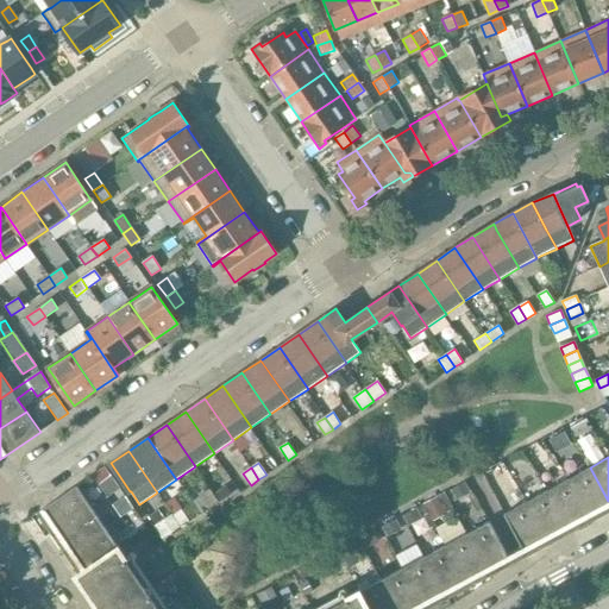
[(592,522),(608,513),(608,501),(590,468),(569,479),(592,522)]
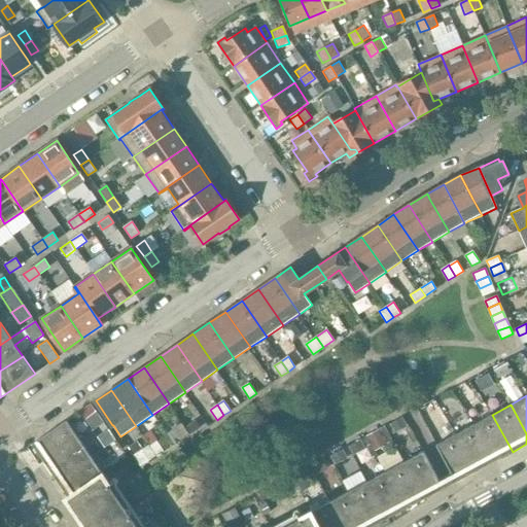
[(96,412),(85,418),(93,428),(103,422),(96,412)]
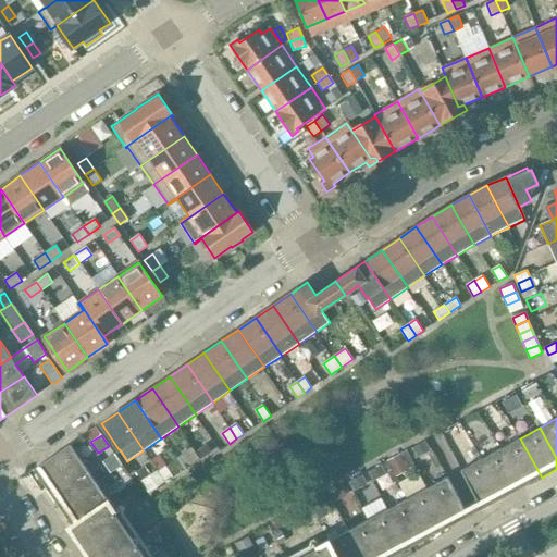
[(520,438),(500,448),(522,489),(542,478),(520,438)]
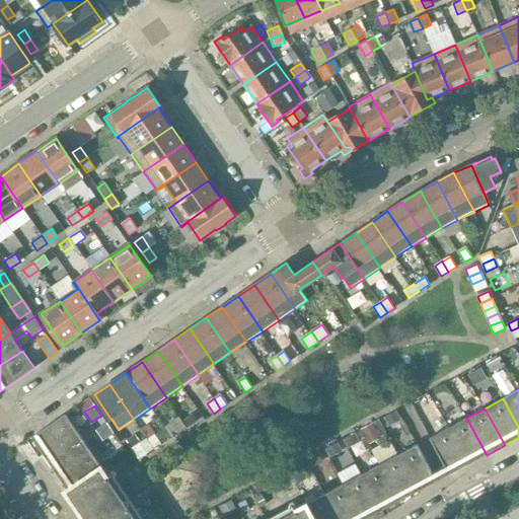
[(384,418),(389,427),(401,420),(397,412),(384,418)]
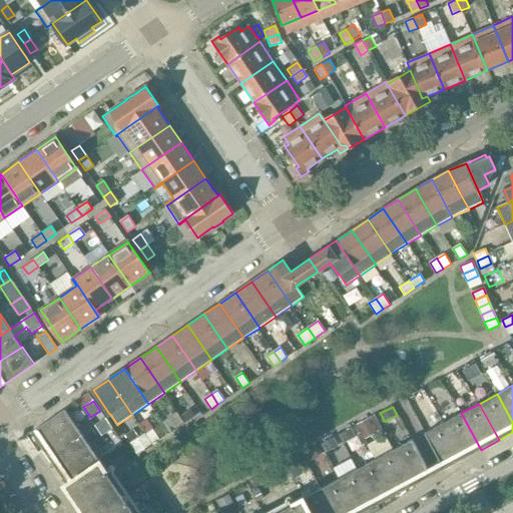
[(184,423),(194,416),(190,409),(180,416),(184,423)]
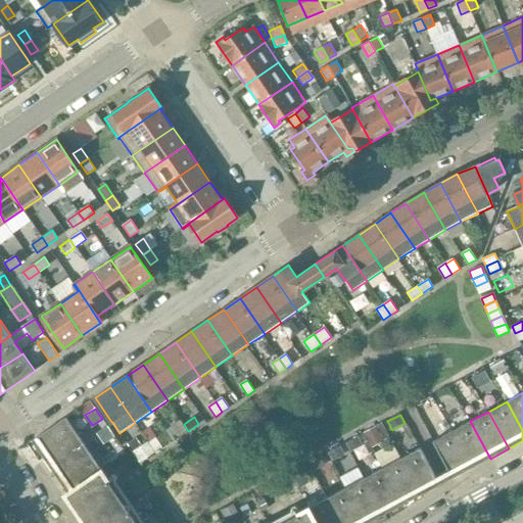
[(31,441),(43,459),(78,435),(66,418),(31,441)]
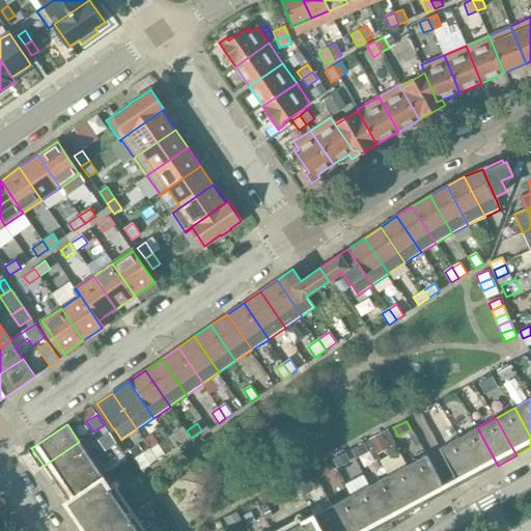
[(184,425),(167,436),(175,448),(191,438),(187,430),(184,425)]
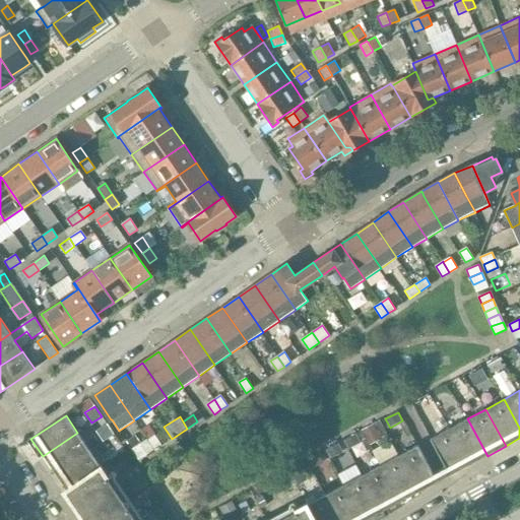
[(467,418),(448,430),(468,466),(488,456),(467,418)]
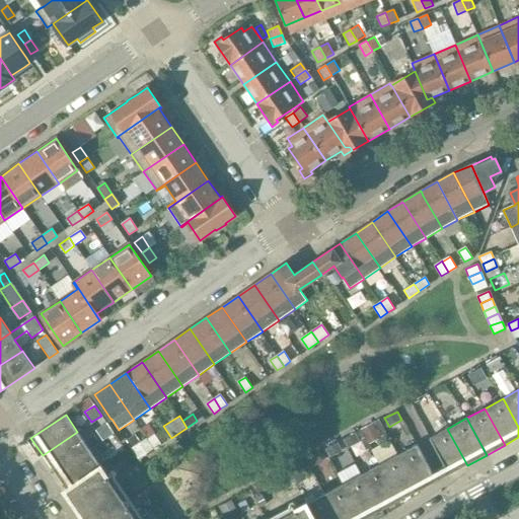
[(360,430),(369,445),(380,438),(372,424),(360,430)]
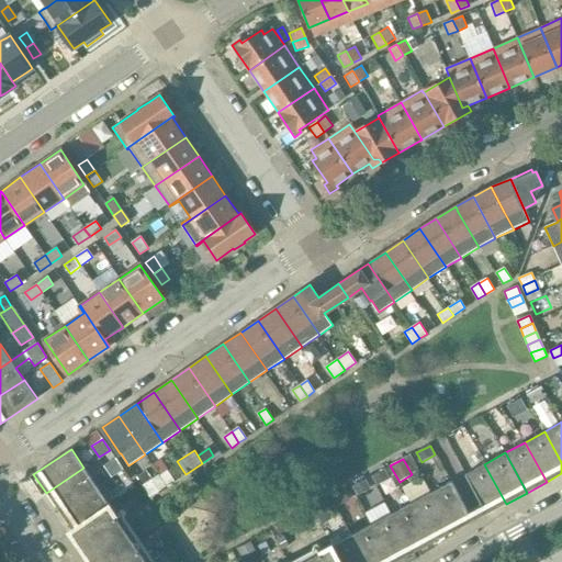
[(465,474),(464,474),(481,504),(486,514),(506,504),(484,464),(465,474)]
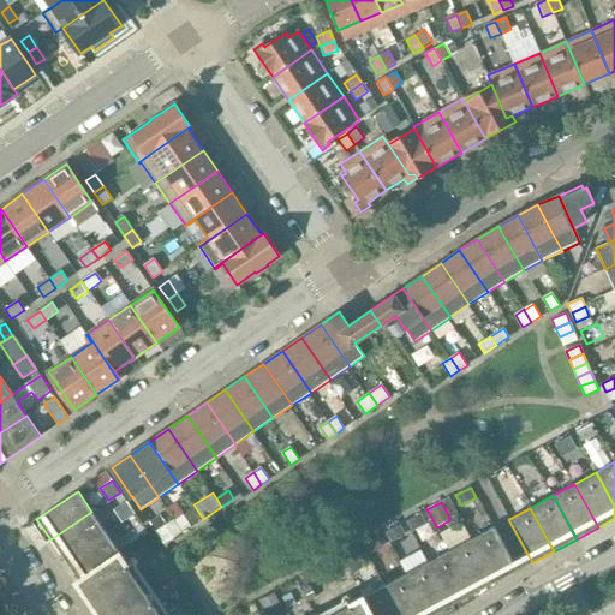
[(51,539),(65,560),(106,532),(91,512),(51,539)]
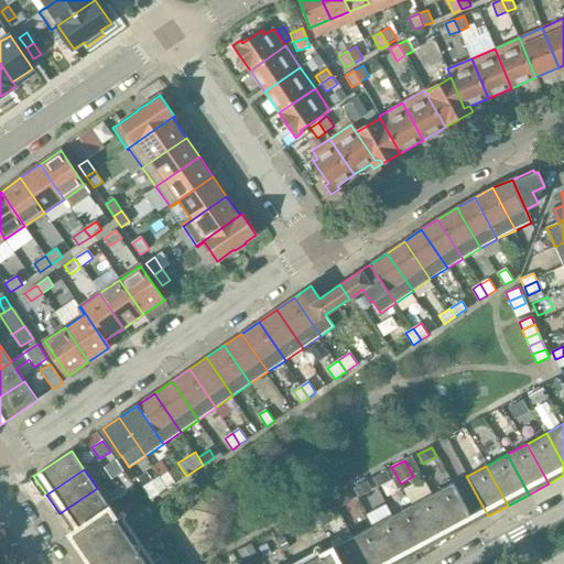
[(122,488),(132,481),(125,470),(115,477),(122,488)]
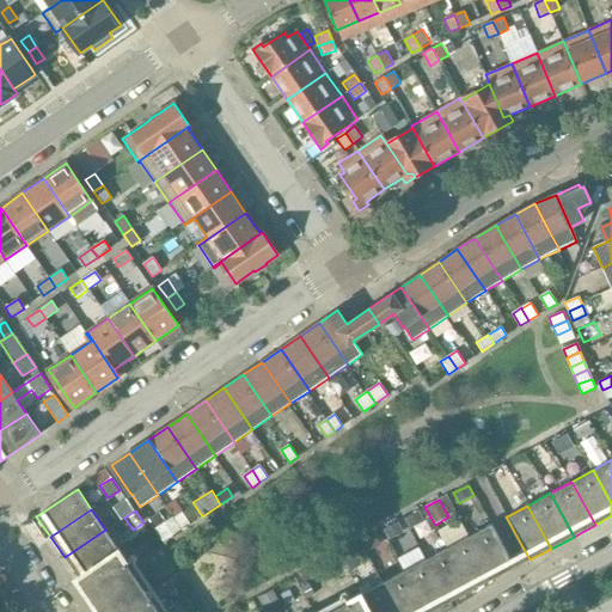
[(418,512),(404,519),(410,530),(423,521),(418,512)]
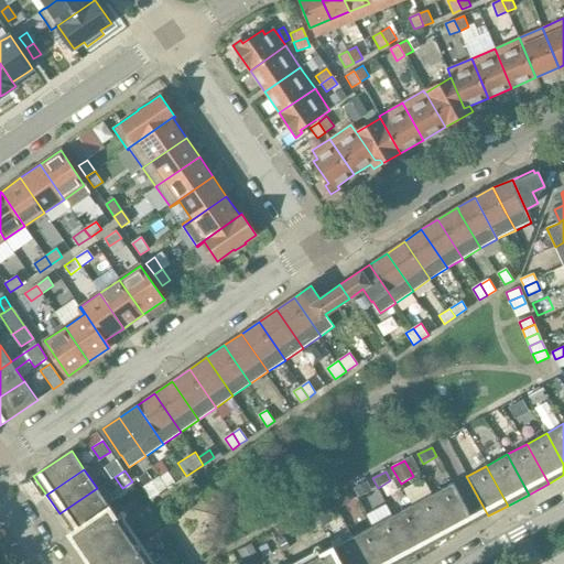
[(169,488),(174,485),(175,484),(167,473),(161,477),(169,488)]
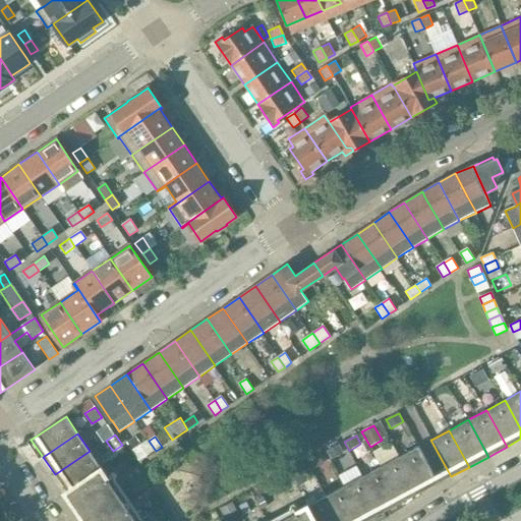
[(147,440),(132,450),(140,462),(155,452),(147,440)]
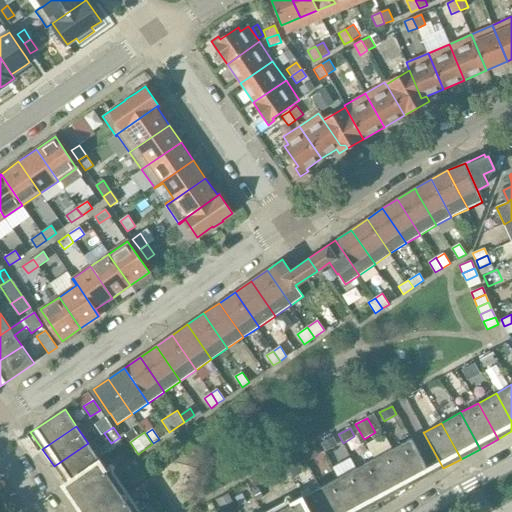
[(333,437),(320,443),(325,453),(338,446),(333,437)]
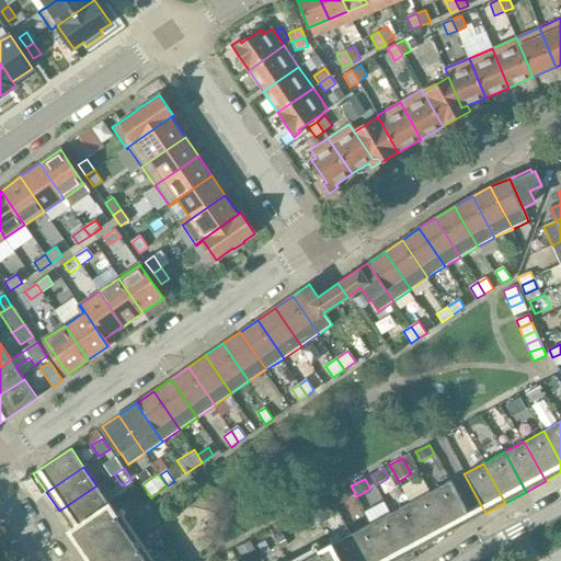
[(472,521),(467,511),(450,481),(431,491),(453,531),(472,521)]
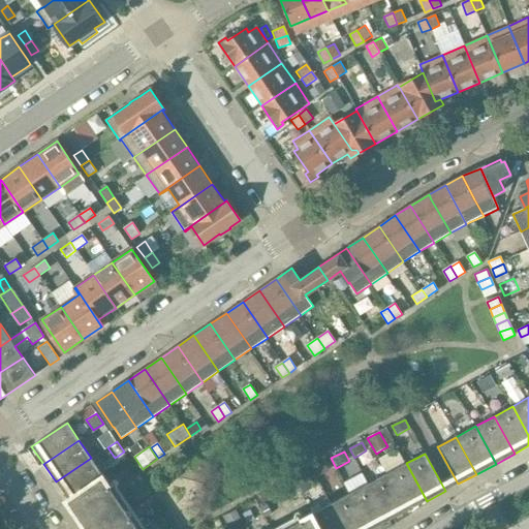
[(56,481),(67,499),(103,475),(91,458),(56,481)]
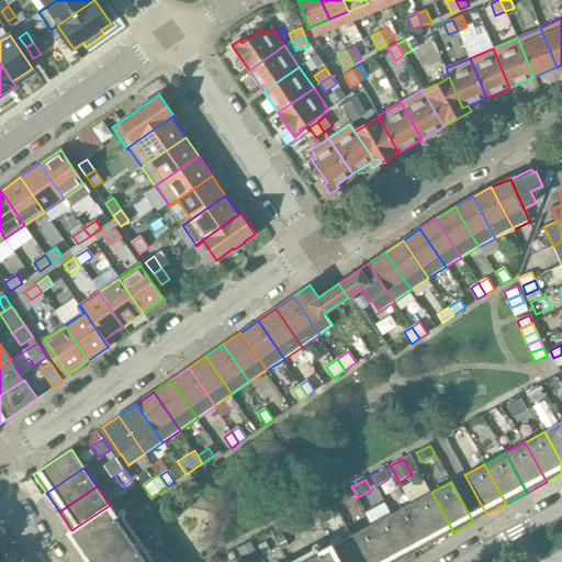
[(345,491),(332,497),(337,507),(349,501),(345,491)]
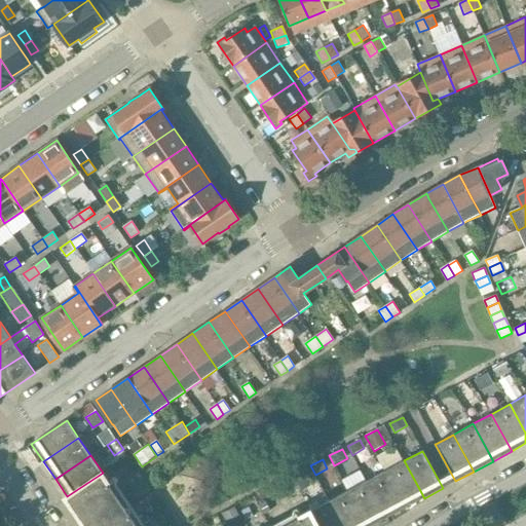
[(406,509),(424,498),(404,460),(385,471),(406,509)]
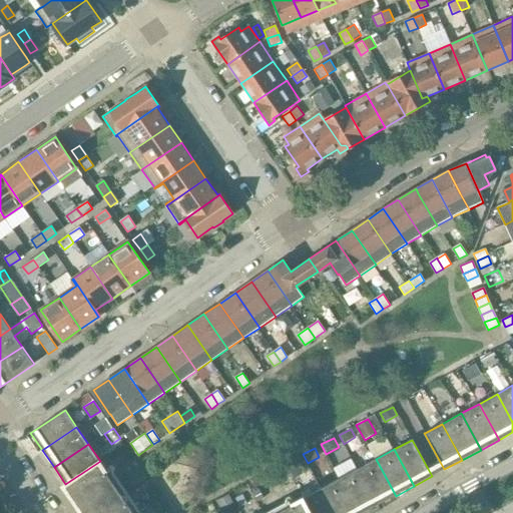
[(305,472),(297,458),(286,464),(293,478),(305,472)]
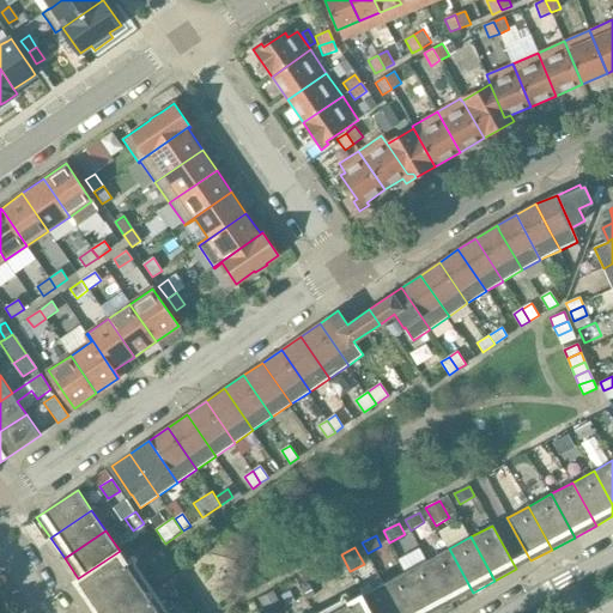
[(450,604),(473,593),(449,548),(426,560),(450,604)]
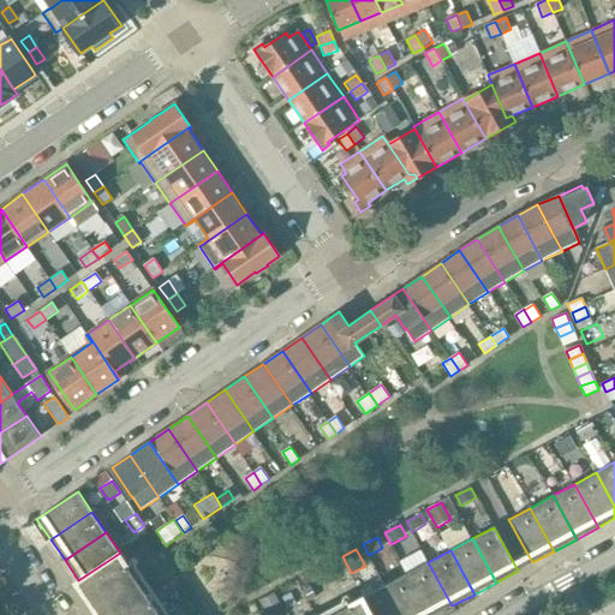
[(371,614),(363,597),(329,614),(162,614),(120,553),(78,580),(78,581),(101,614),(371,614)]
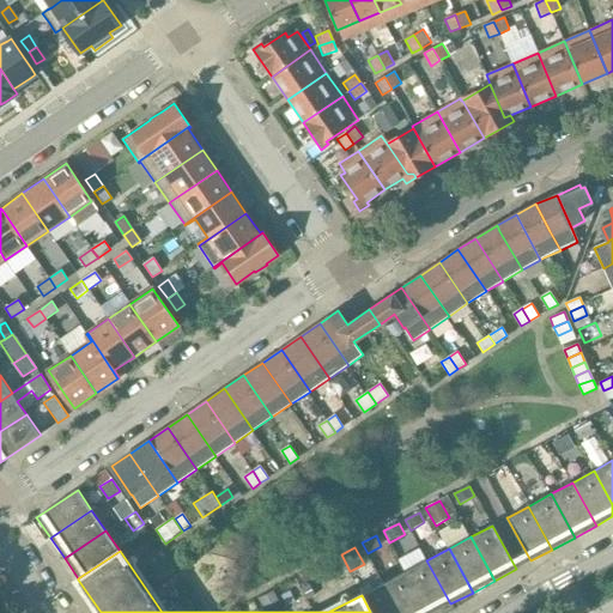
[(426,560),(405,572),(426,612),(434,612),(450,604),(426,560)]
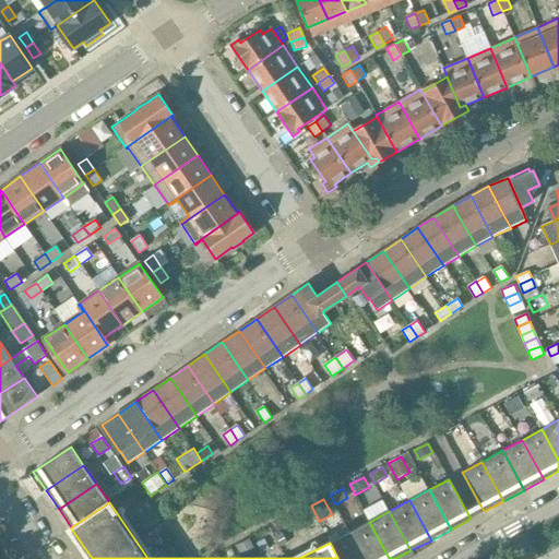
[(389,558),(369,522),(349,533),(364,558),(389,558)]
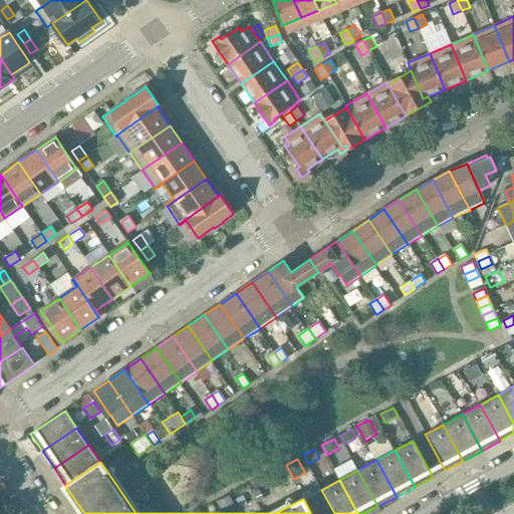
[(334,513),(321,490),(303,499),(310,513),(334,513)]
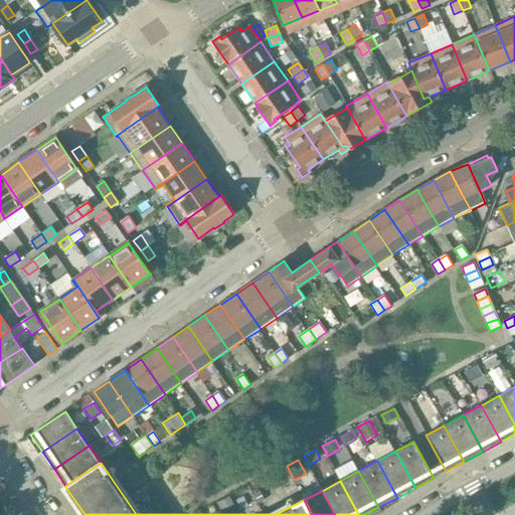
[(230,496),(216,504),(221,512),(235,505),(230,496)]
